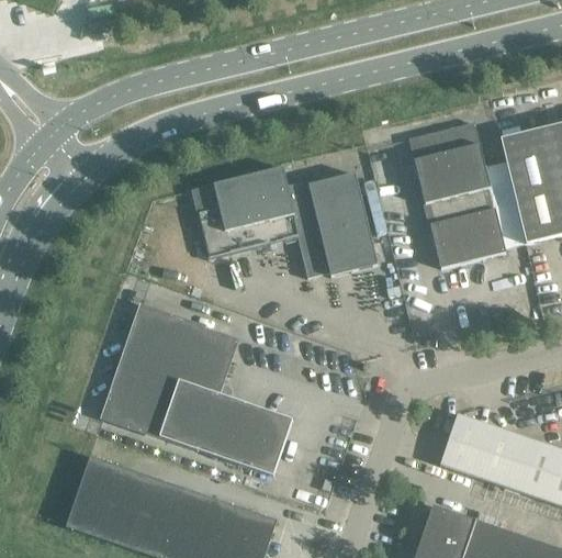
[(474,122),(442,130),(408,137),(425,203),(427,202),(431,223),(430,223),(440,267),(505,250),(495,207),(493,208),(487,187),(490,187),(474,122)]
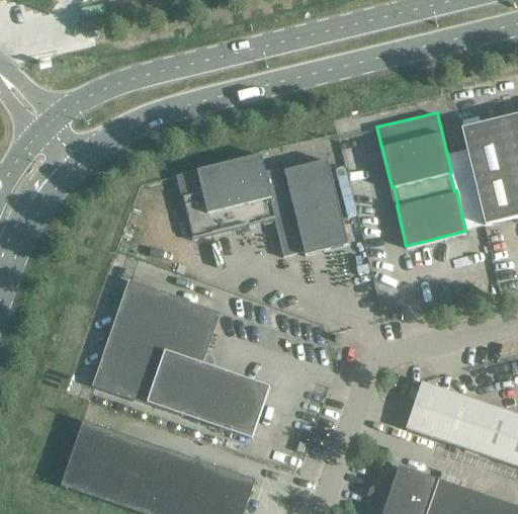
[(517,112),(461,126),(485,224),(517,215),(517,112)]
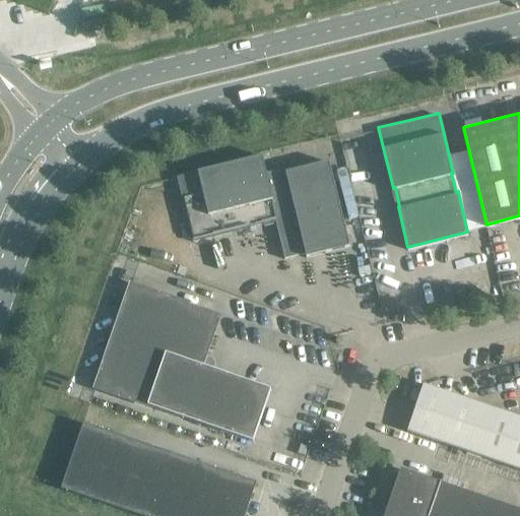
[(177,175),(193,239),(275,218),(284,256),(288,255),(288,254),(303,250),(303,252),(306,251),(307,255),(311,253),(310,253),(324,249),(324,250),(349,244),(329,159),(287,170),(286,166),(266,171),(261,154),(177,175)]
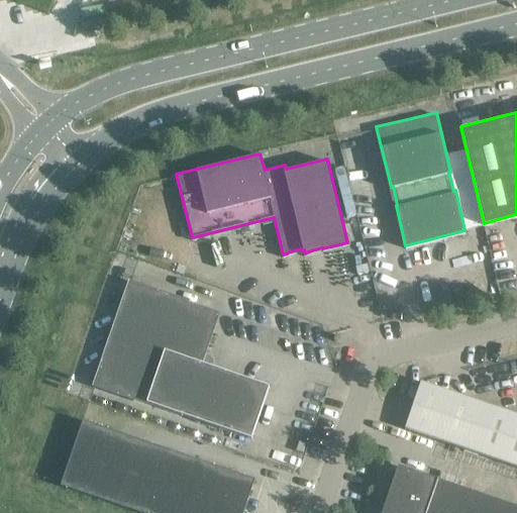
[(217,310),(129,280),(114,326),(95,383),(251,436),(270,384),(211,364),(213,358),(211,348),(205,346),(217,310)]
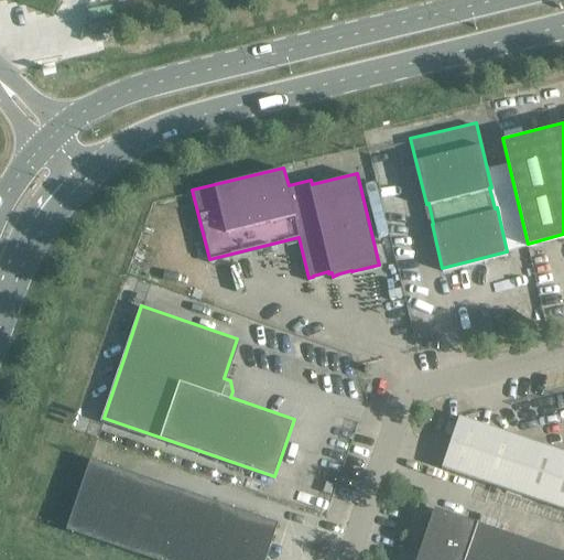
[(563,450),(459,415),(442,464),(563,506),(563,450)]
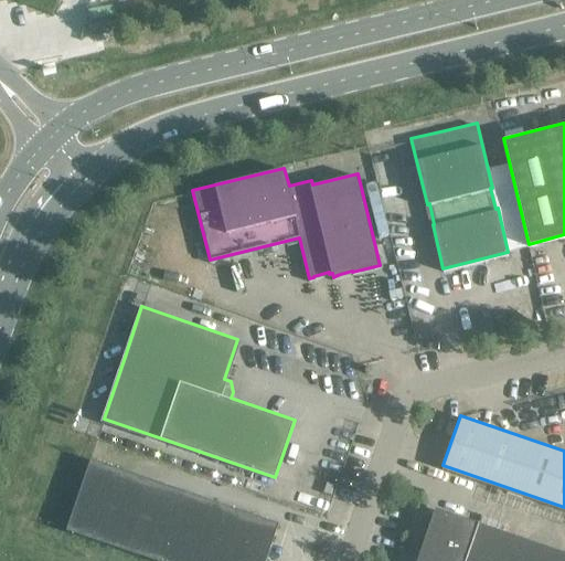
[(264,560),(278,522),(91,457),(66,529),(160,560),(264,560)]
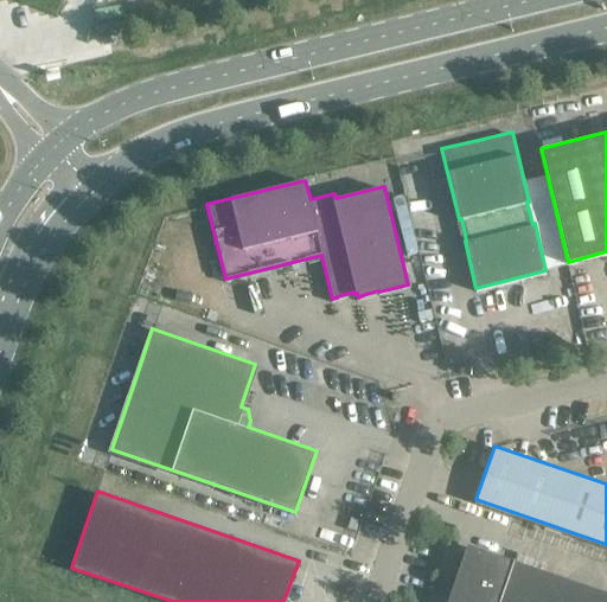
[(465,550),(452,589),(447,601),(606,601),(606,591),(515,561),(515,559),(513,558),(512,559),(473,546),(465,550)]
